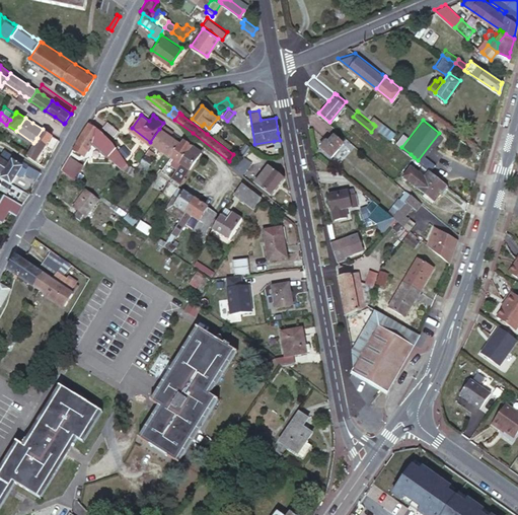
[(100,128),(89,121),(86,125),(83,130),(79,136),(74,145),(77,147),(87,153),(97,138),(102,129),(100,128)]
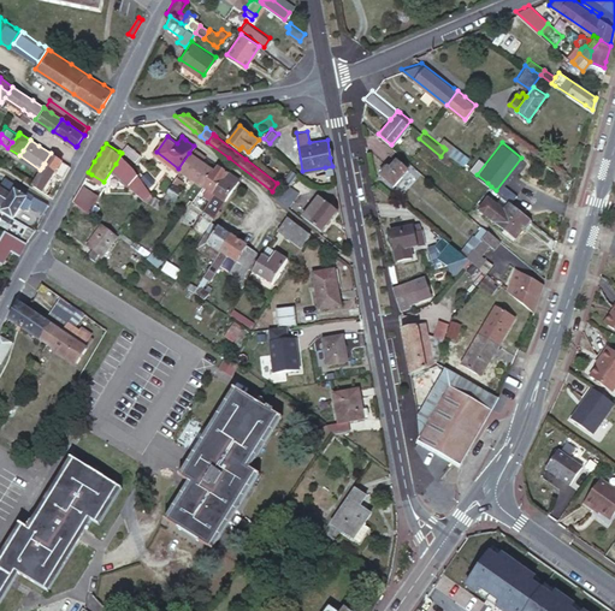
[(126,143),(122,149),(135,160),(140,153),(126,143)]
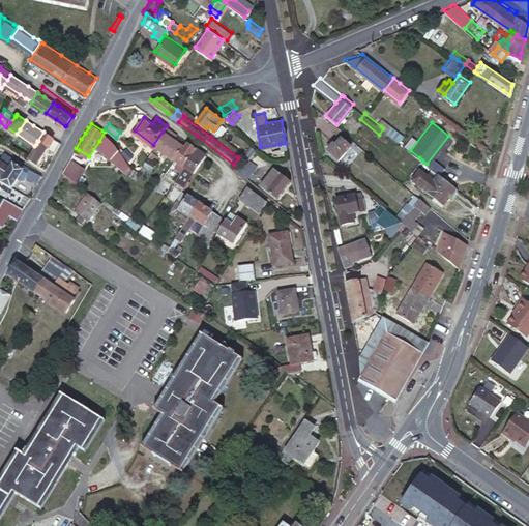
[(387,132),(395,138),(399,141),(404,135),(391,125),(387,132)]
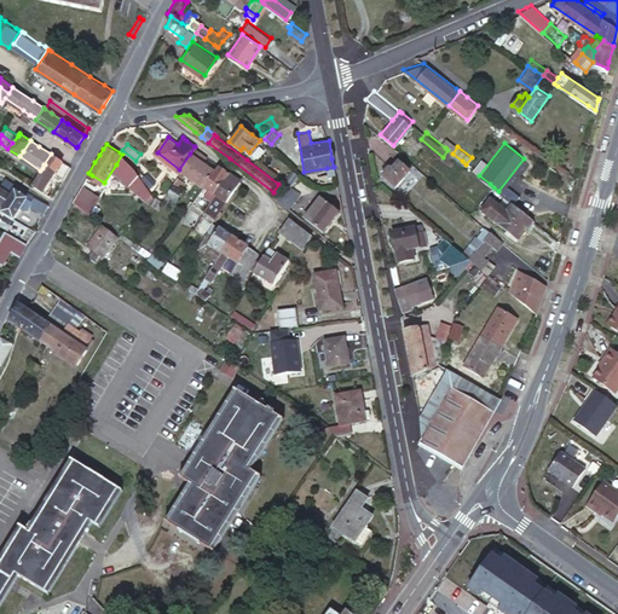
[(200,150),(197,148),(192,155),(202,161),(206,155),(200,150)]
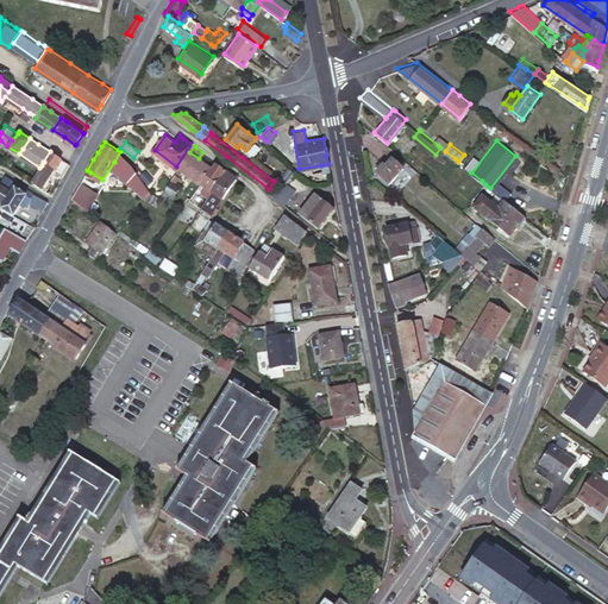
[(440,148),(436,155),(444,161),(446,158),(442,155),(445,151),(440,148)]
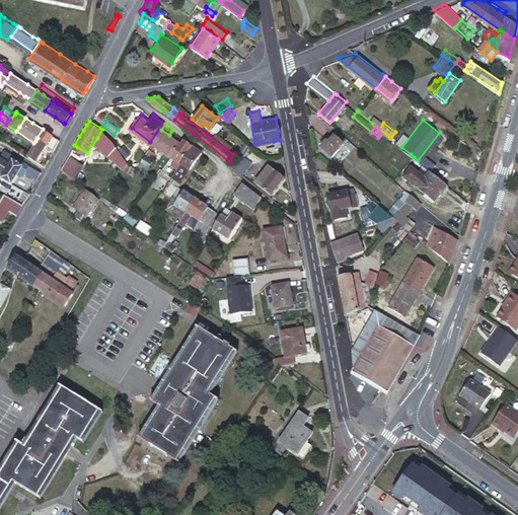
[(54,146),(58,139),(50,134),(43,129),(37,138),(38,138),(39,139),(46,143),(48,145),(53,148),(54,146)]
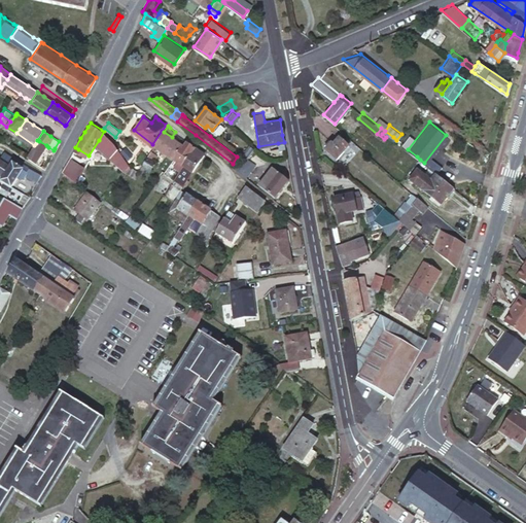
[(111,138),(104,131),(99,140),(109,149),(110,150),(113,153),(117,158),(125,164),(121,168),(124,170),(129,163),(119,148),(115,143),(111,138)]
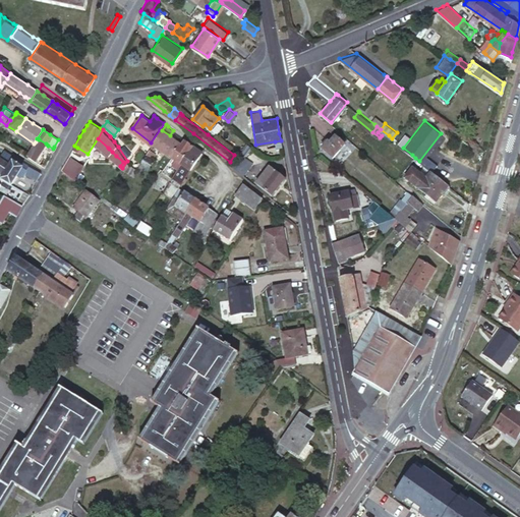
[(171,155),(180,142),(170,135),(162,130),(158,135),(154,142),(171,155)]
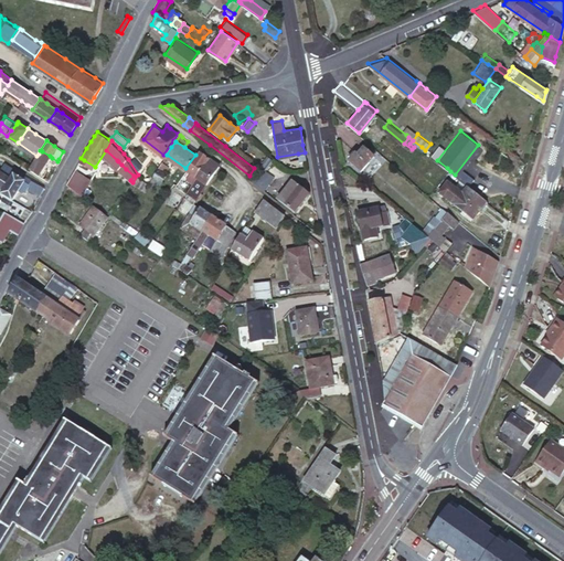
[(355,151),(348,160),(361,170),(372,156),(361,147),(357,151),(355,151)]
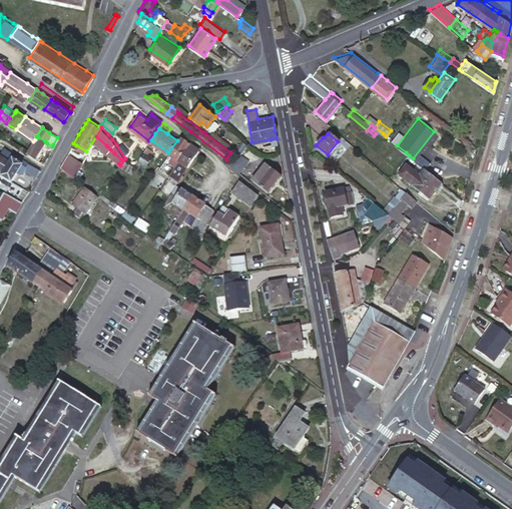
[(37,153),(45,141),(38,137),(37,136),(35,139),(33,141),(26,151),(30,154),(35,156),(37,153)]
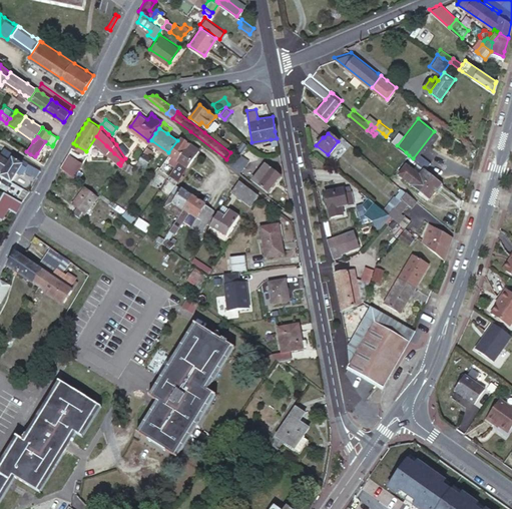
[(180,136),(177,140),(168,152),(170,154),(177,159),(189,142),(180,136)]
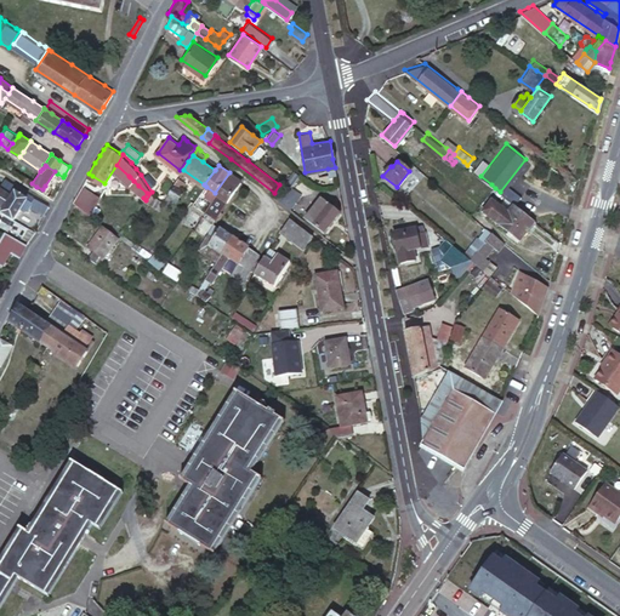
[(242,181),(229,172),(215,193),(221,197),(227,201),(231,195),(242,181)]
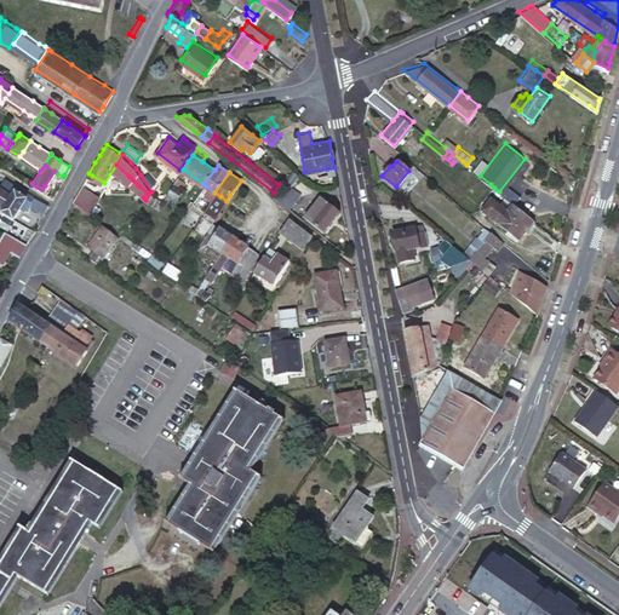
[(313,182),(301,172),(296,178),(298,180),(308,188),(313,182)]
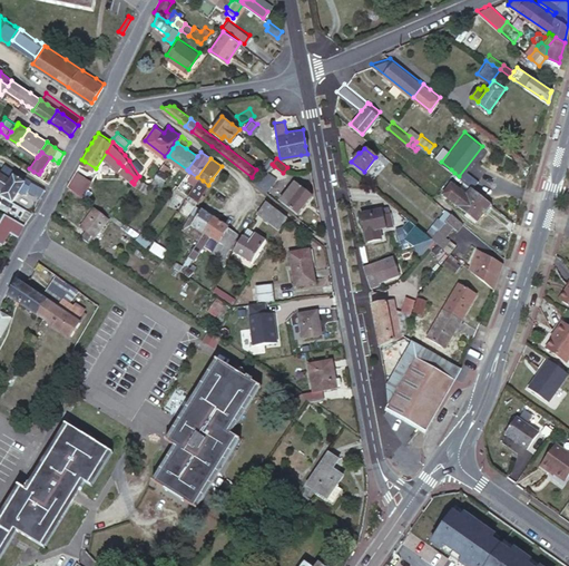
[(172,166),(164,160),(160,167),(155,175),(153,177),(162,184),(167,176),(165,175),(172,166)]
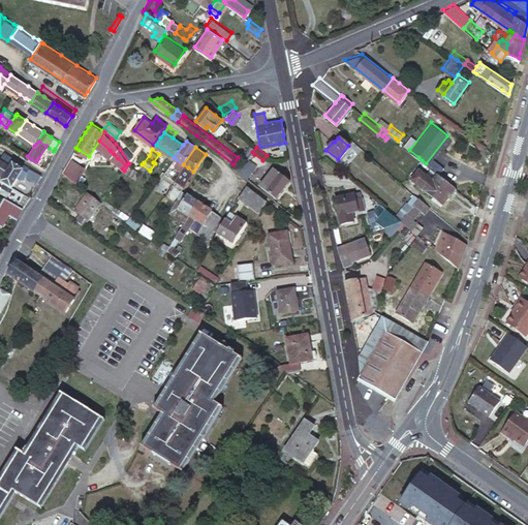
[(9,160),(12,156),(3,151),(0,155),(0,160),(10,167),(12,163),(9,160)]
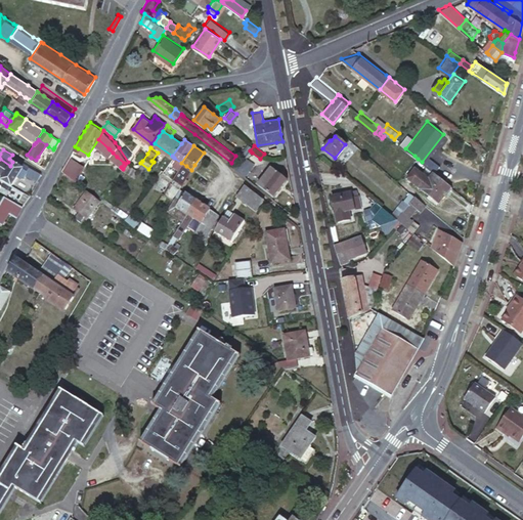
[(60,169),(61,170),(75,179),(85,165),(69,155),(60,169)]
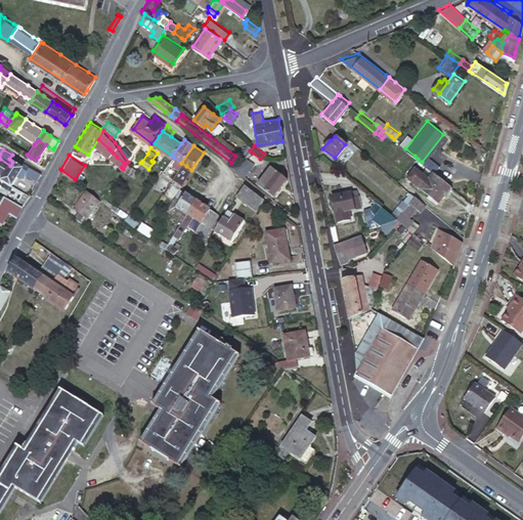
[(170,164),(177,169),(178,167),(181,163),(174,158),(170,164)]
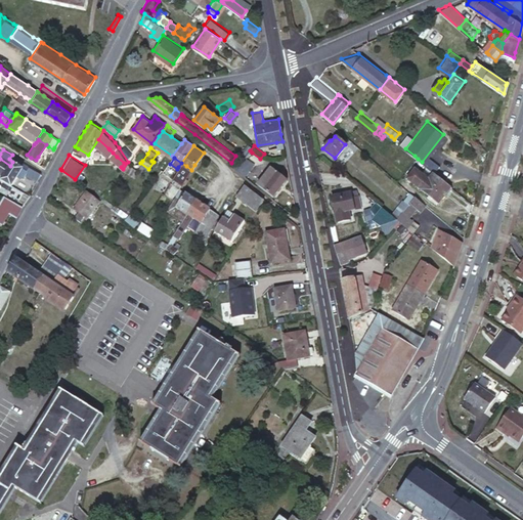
[(10,166),(0,159),(0,172),(4,175),(10,166)]
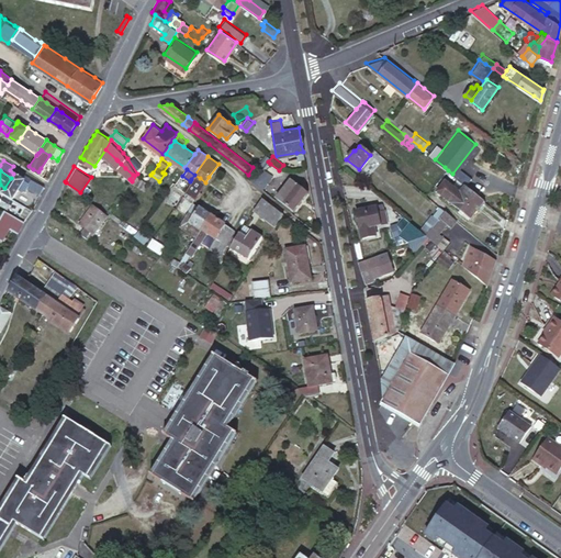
[(255,170),(249,178),(257,185),(261,188),(269,178),(260,171),(259,174),(255,170)]
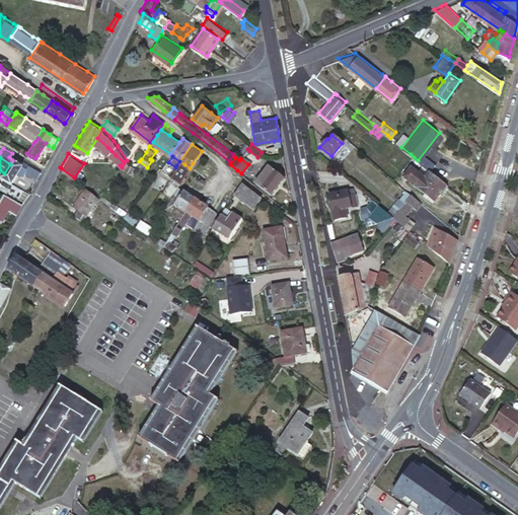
[(12,160),(10,164),(4,173),(2,176),(11,181),(21,165),(12,160)]
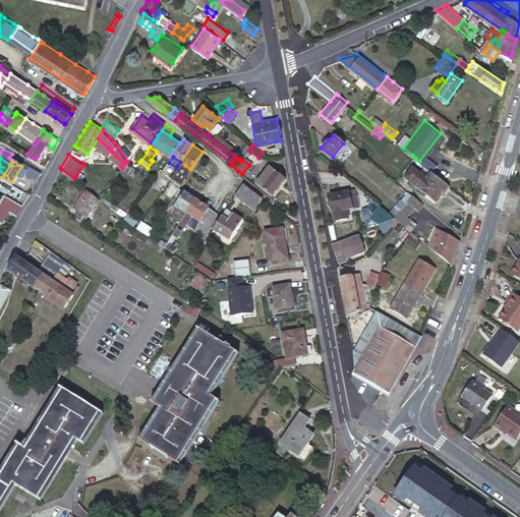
[(136,168),(127,161),(122,168),(132,174),(136,168)]
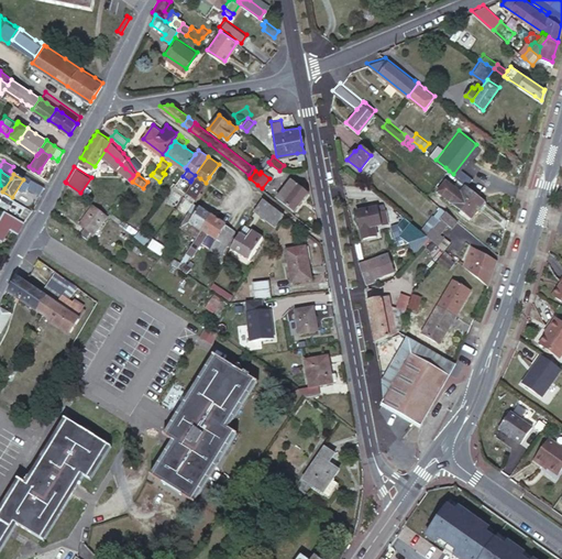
[(191,179),(190,182),(196,185),(200,178),(195,175),(191,179)]
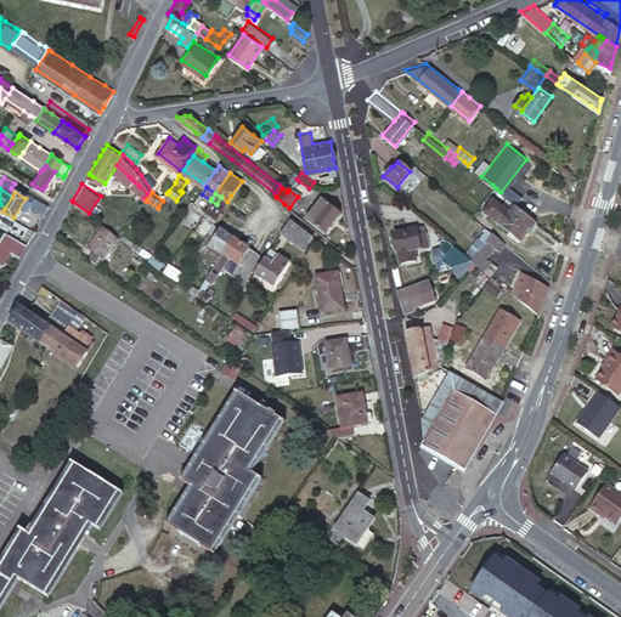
[(501,220),(511,208),(494,194),(484,207),(501,220)]
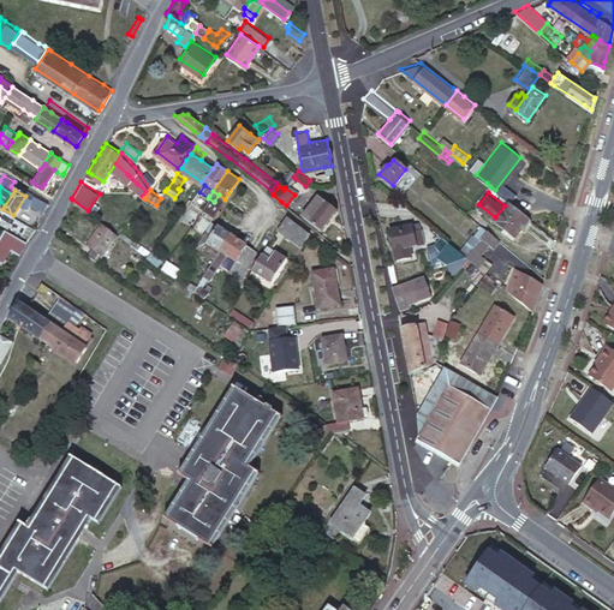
[(46,207),(48,202),(43,199),(40,197),(34,193),(29,199),(45,209),(46,207)]
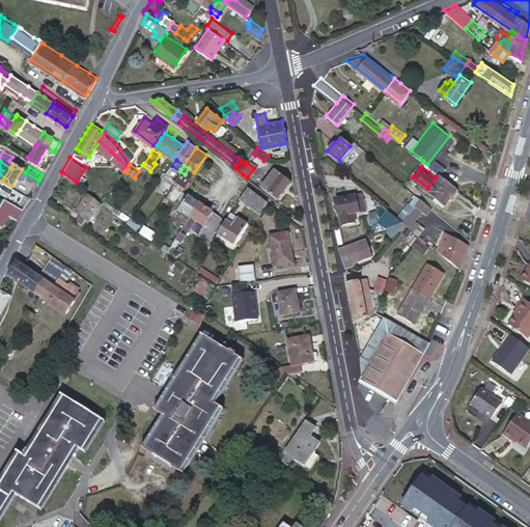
[(281,173),(277,170),(273,167),(260,184),(277,196),(289,179),(281,173)]
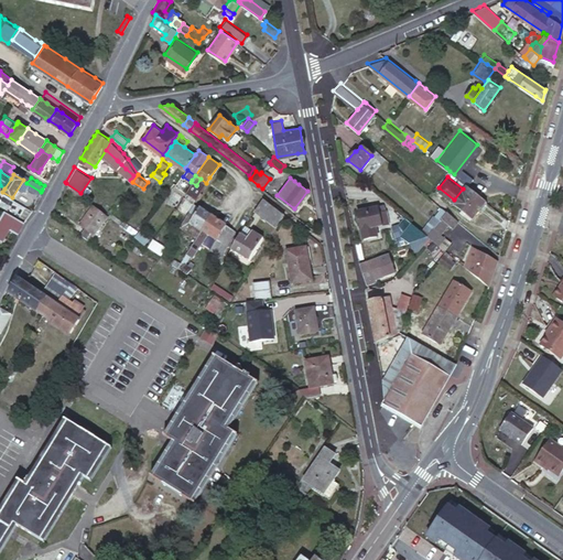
[(468,182),(467,184),(471,187),(485,198),(486,197),(468,182)]
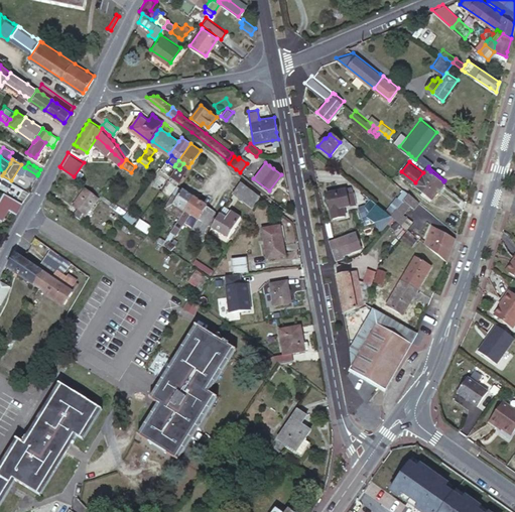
[(427,168),(423,172),(415,182),(431,196),(443,181),(430,171),(427,168)]
